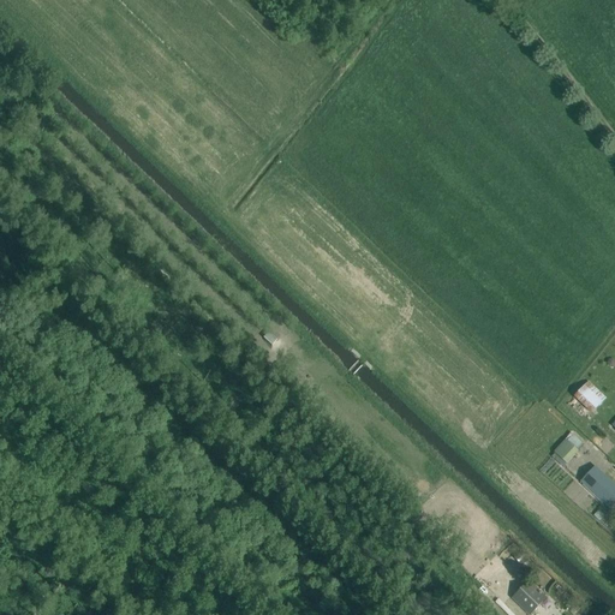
[(592,413),(596,410),(607,399),(590,382),(575,396),(592,413)]
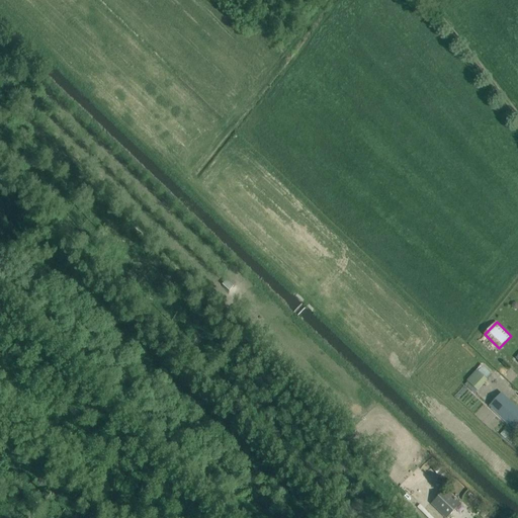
[(477,391),(487,379),(491,374),(483,366),(478,371),(467,381),(477,391)]
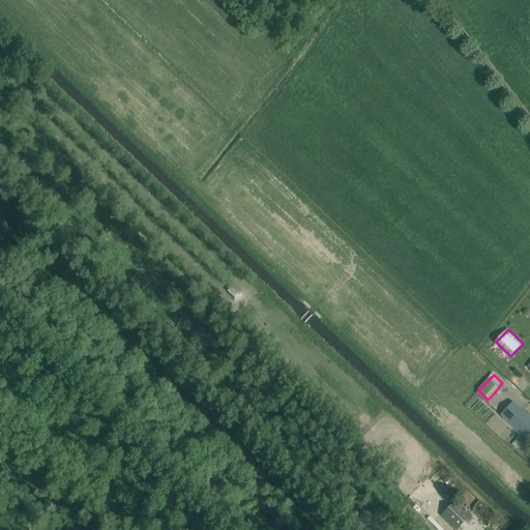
[(501,415),(526,439),(529,434),(529,418),(513,403),(501,415)]
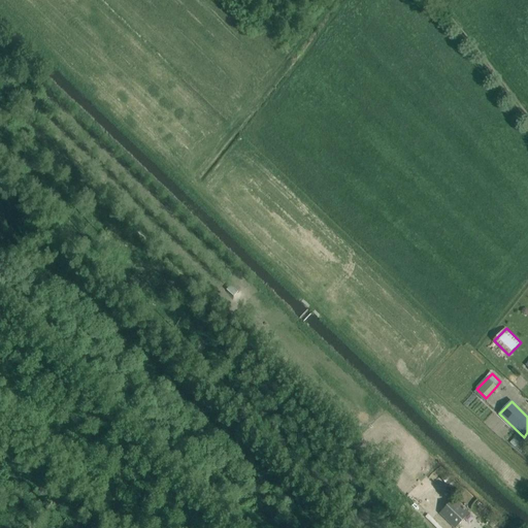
[(515,438),(510,442),(515,448),(519,442),(515,438)]
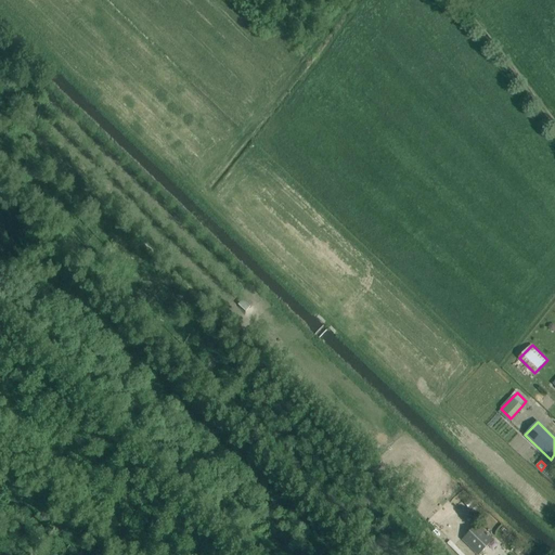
[(481,508),(469,498),(464,504),(475,515),(481,508)]
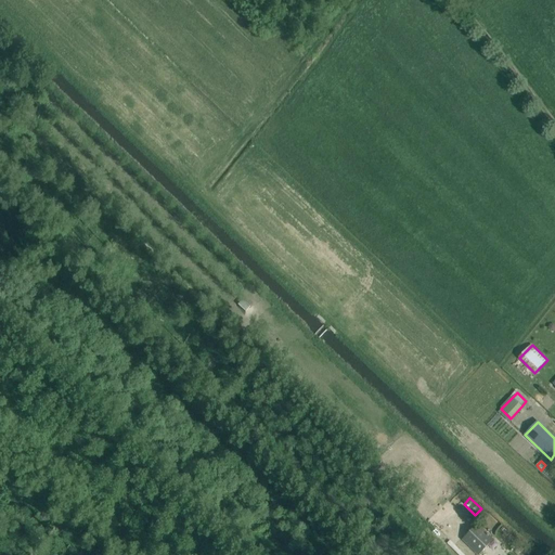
[(474,527),(462,540),(470,547),(477,554),(478,554),(493,540),(486,532),(477,524),(476,523),(473,526),(474,527)]
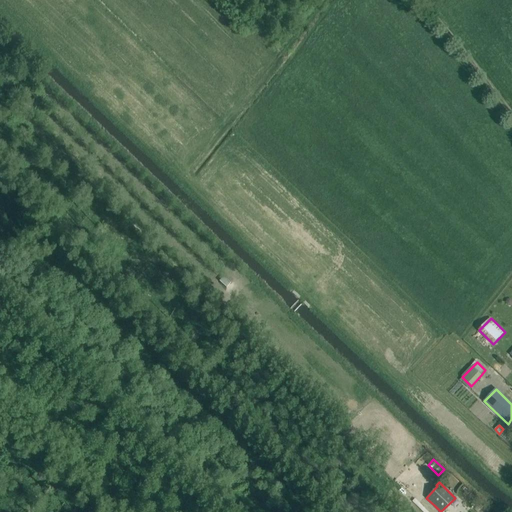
[(430,511),(415,497),(412,500),(424,511),(430,511)]
